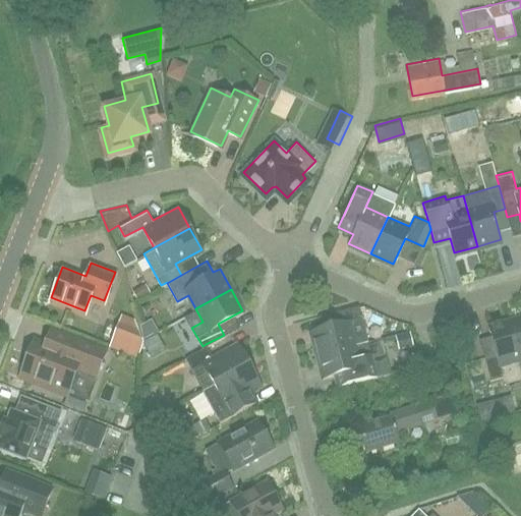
[(310,329),(316,352),(355,342),(350,320),(361,317),(358,304),(335,310),(338,322),(310,329)]
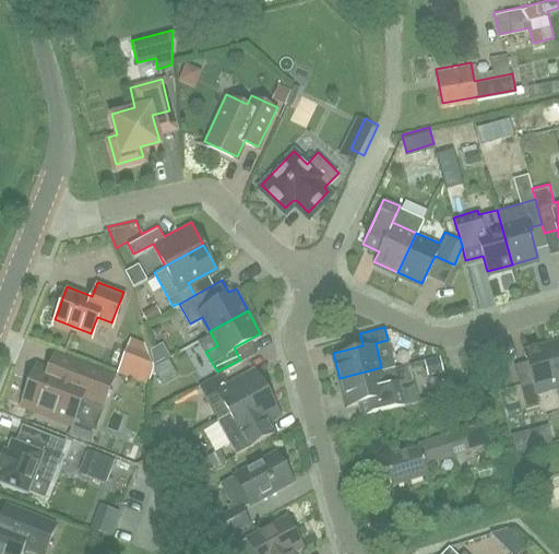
[(144,341),(130,334),(116,368),(145,381),(153,363),(144,341)]
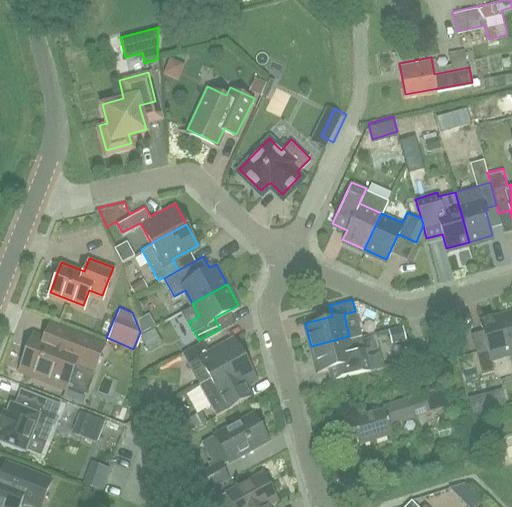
[(511,309),(502,312),(511,346),(511,309)]
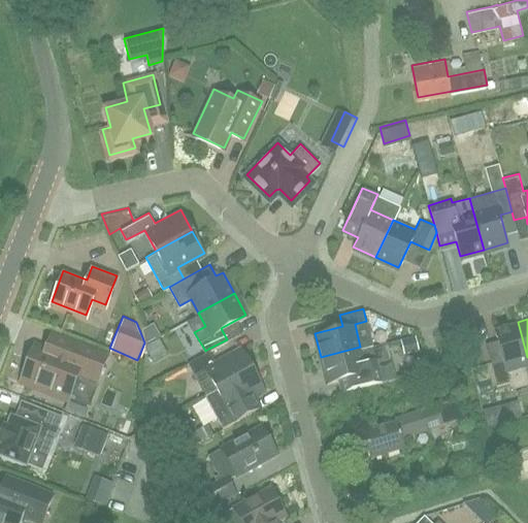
[(494,328),(502,356),(490,359),(497,383),(508,380),(505,368),(527,361),(527,357),(518,322),(494,328)]
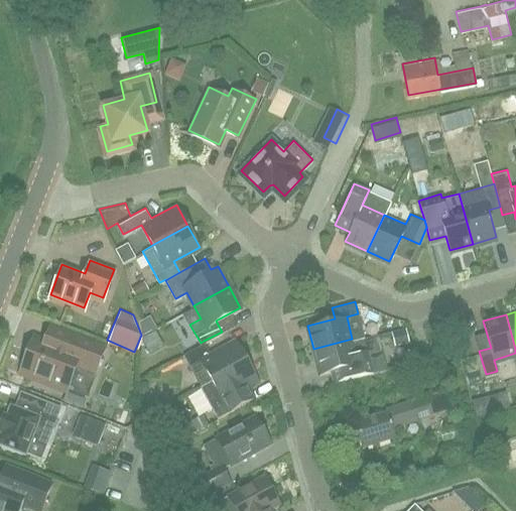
[(104,345),(71,332),(49,324),(44,339),(34,335),(22,367),(34,371),(33,374),(34,377),(47,382),(49,381),(51,378),(68,384),(76,364),(94,371),(104,345)]
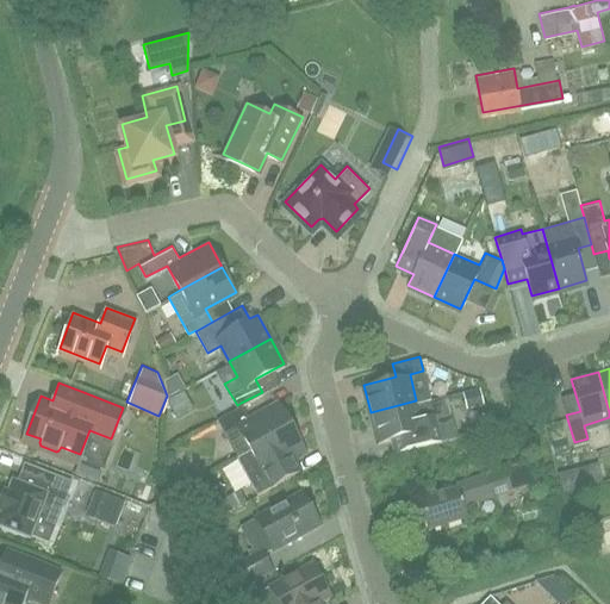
[(466,406),(484,402),(480,385),(462,390),(466,406)]
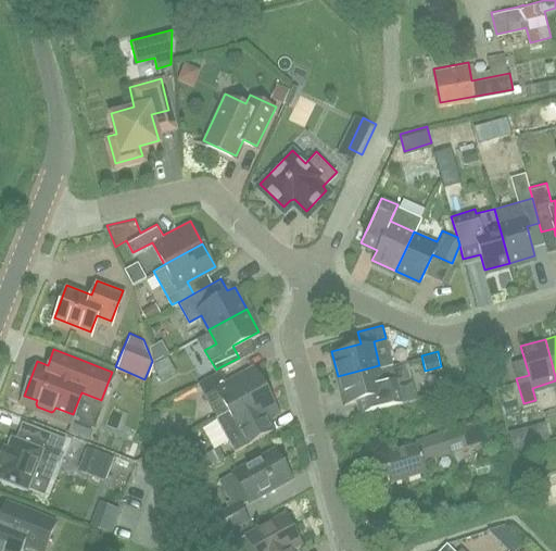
[(377,407),(402,400),(392,363),(379,366),(379,365),(338,376),(344,401),(374,395),(377,407)]
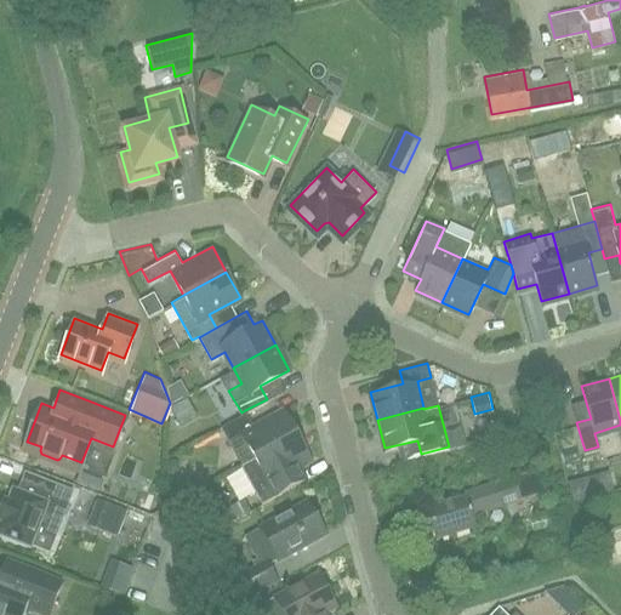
[(245,410),(241,413),(220,425),(233,448),(245,440),(254,456),(296,432),(283,406),(252,423),(245,410)]
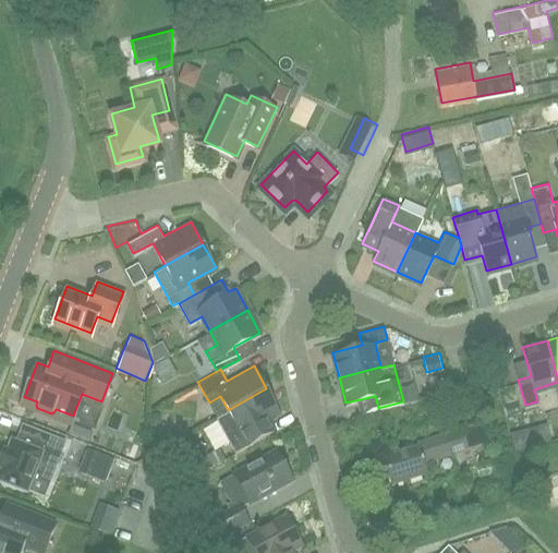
[(266,388),(228,410),(217,417),(235,451),(276,429),(269,417),(279,411),(266,388)]
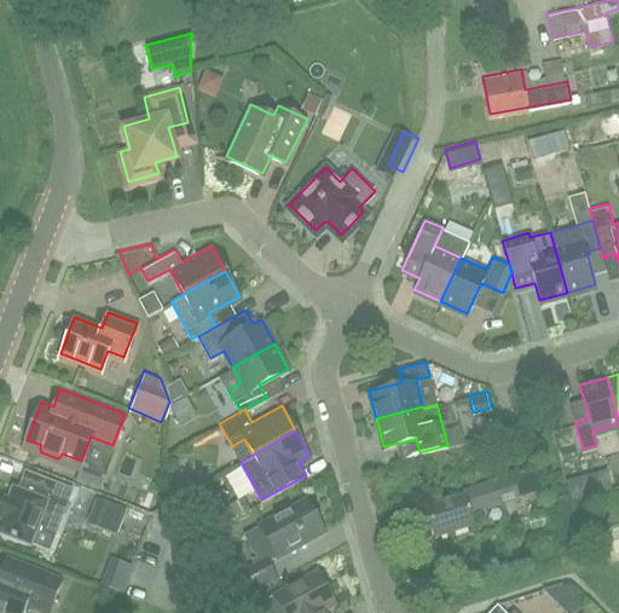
[(537,464),(512,473),(463,487),(464,491),(424,503),(434,535),(474,521),(470,510),(544,487),(537,464)]
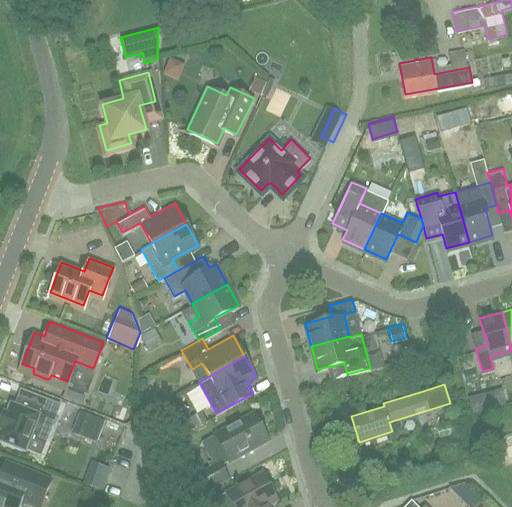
[(4,410),(0,419),(0,425),(1,426),(0,428),(0,437),(24,447),(31,429),(38,426),(49,430),(60,403),(36,393),(30,409),(11,401),(7,411),(4,410)]
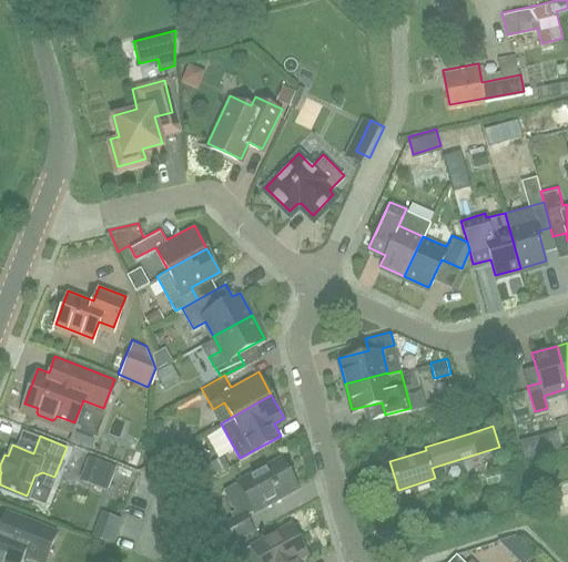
[(88,452),(79,476),(108,488),(117,463),(88,452)]
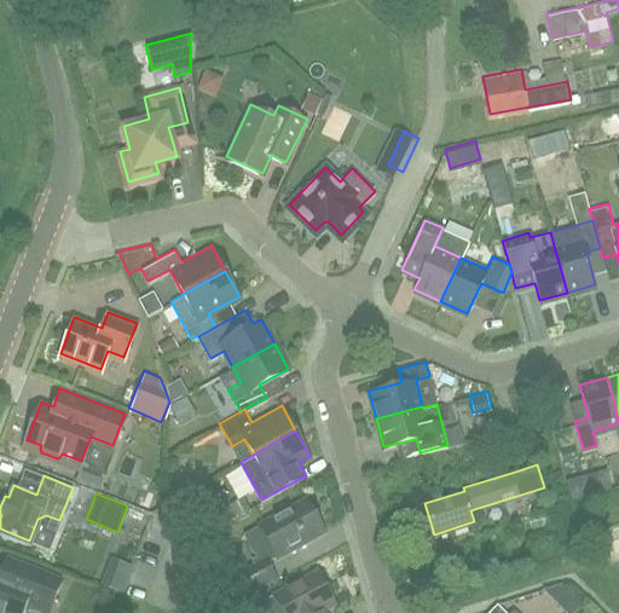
[(305,497),(259,522),(277,555),(323,530),(305,497)]
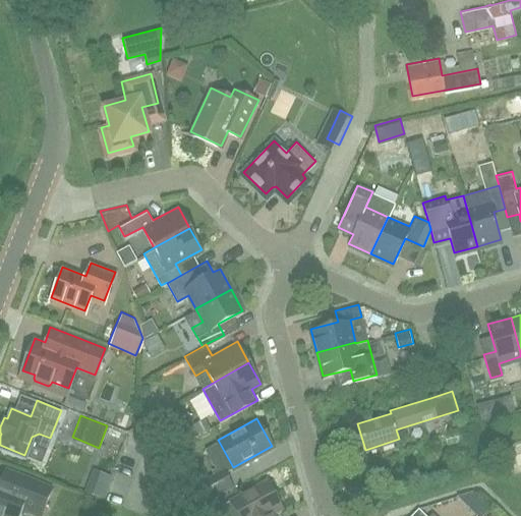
[(52,485),(26,475),(4,467),(0,478),(0,515),(18,515),(22,507),(41,514),(52,485)]
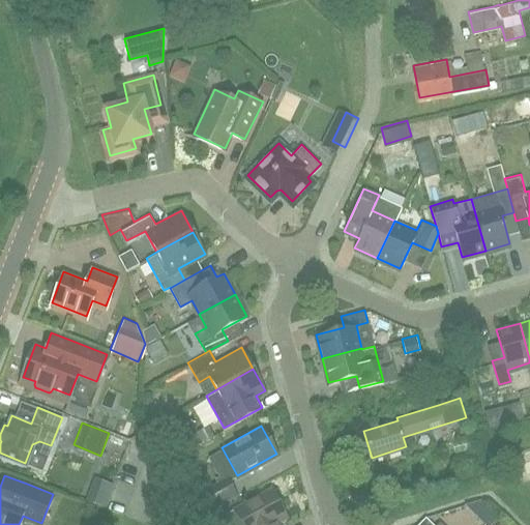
[(235,493),(226,476),(197,493),(206,509),(235,493)]
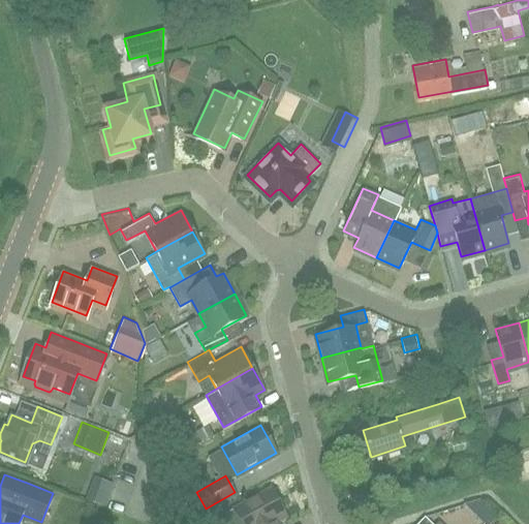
[(277,523),(275,519),(285,514),(271,487),(225,513),(231,523),(277,523)]
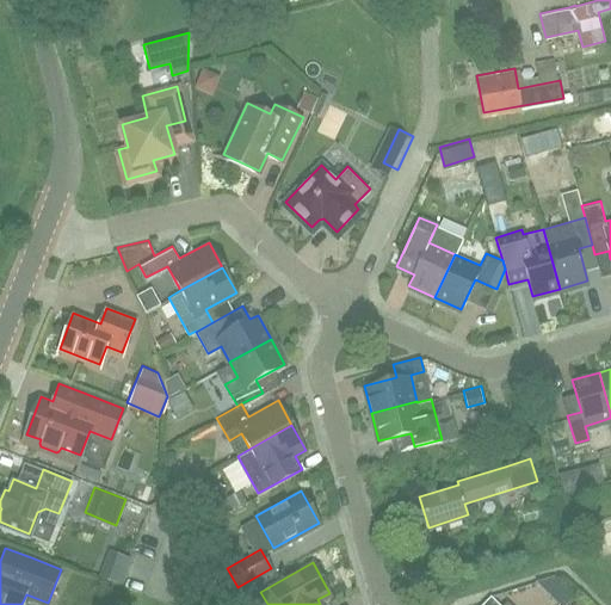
[(554,604),(575,604),(580,602),(565,585),(549,599),(554,604)]
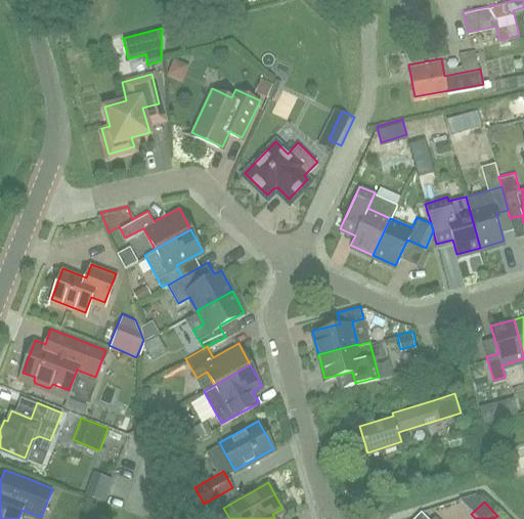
[(428,518),(430,518),(421,509),(410,518),(428,518)]
